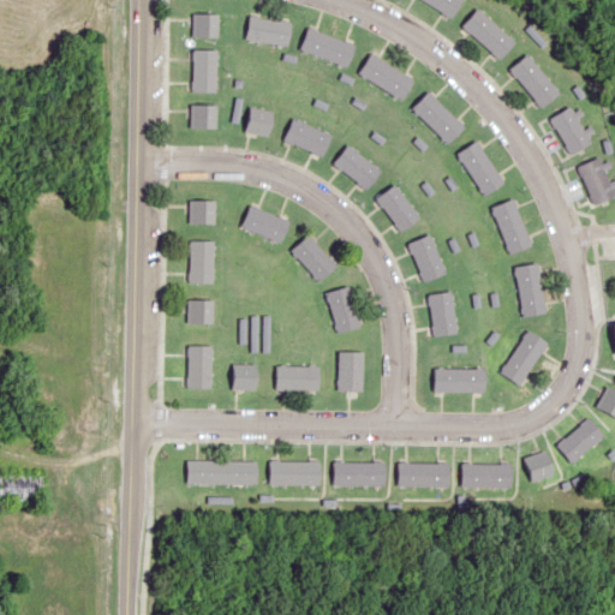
[(422,0),(451,17),(460,0),(422,0)]
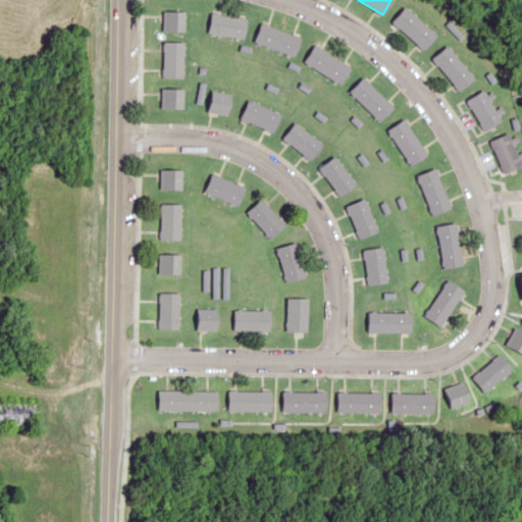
[(436,35),(405,6),(390,21),(422,50),(436,35)]
